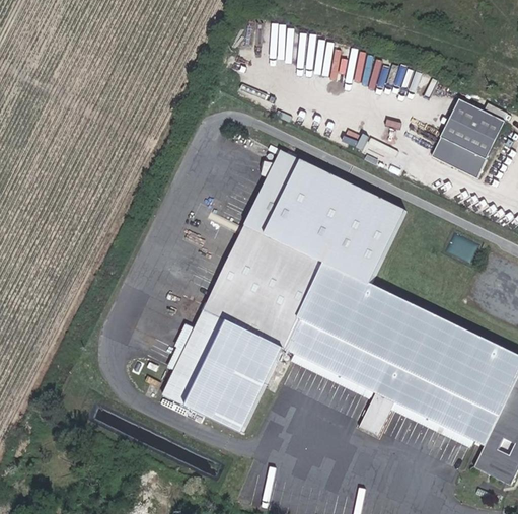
[(434,163),(482,182),(506,124),(458,105),(434,163)]
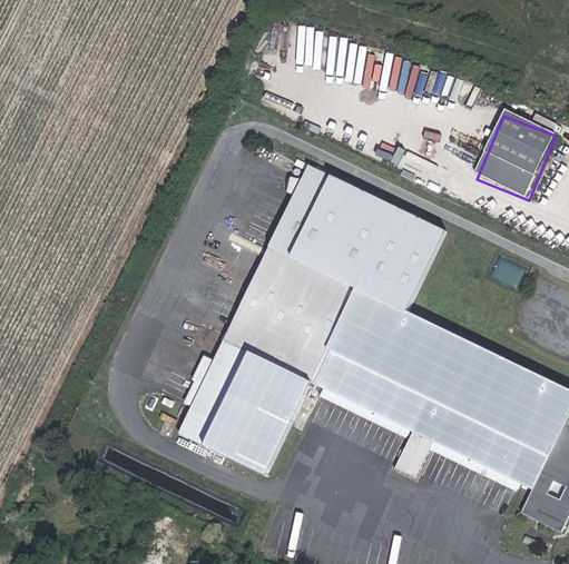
[(232,338),(222,335),(212,355),(202,350),(190,374),(193,376),(198,378),(187,402),(175,426),(261,470),(307,378),(319,384),(403,427),(428,439),(512,482),(525,488),(512,514),(552,533),(568,500),(568,480),(565,474),(568,466),(568,394),(405,309),(445,230),(311,161),(303,175),(291,200),(282,218),(366,263),(316,360),(255,330),(251,337),(237,329),(232,338)]
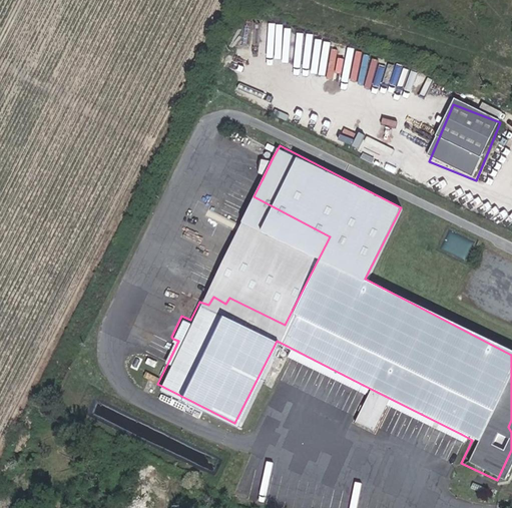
[(262,180),(273,157),(267,155),(256,176),(262,180)]
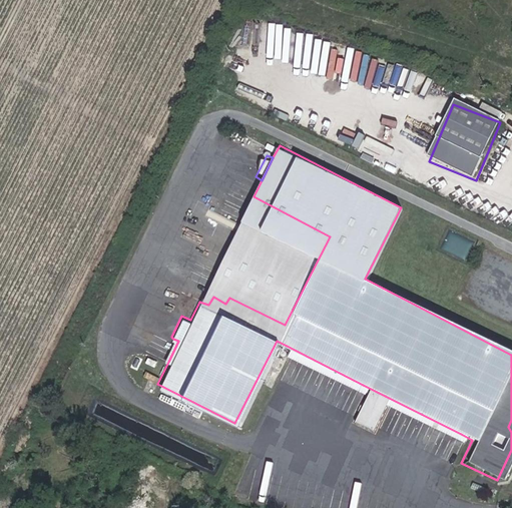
[(330,236),(253,196),(199,302),(208,305),(213,297),(225,304),(229,298),(285,325),(330,236)]
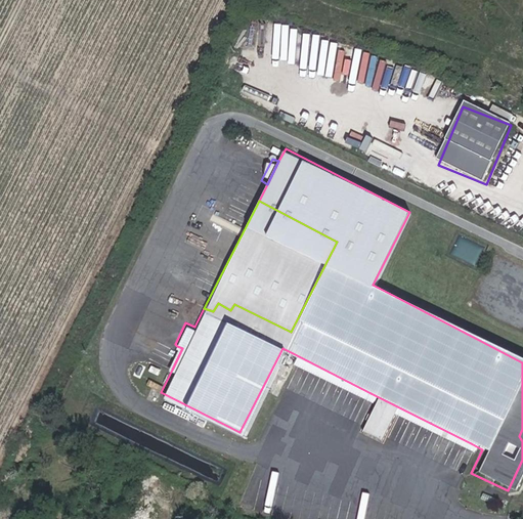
[(182,348),(177,346),(167,366),(172,370),(182,348)]
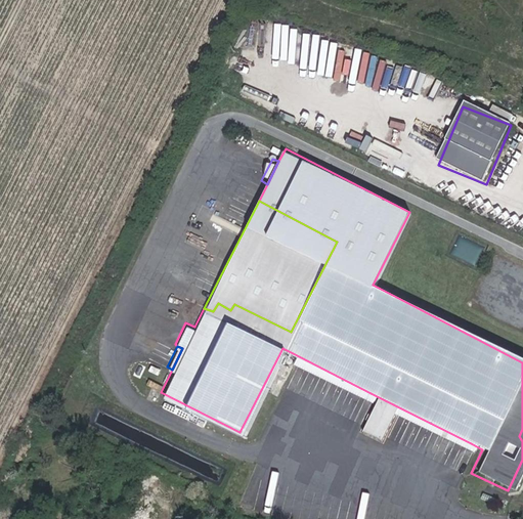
[(371,393),(293,353),(291,359),(367,397),(371,393)]
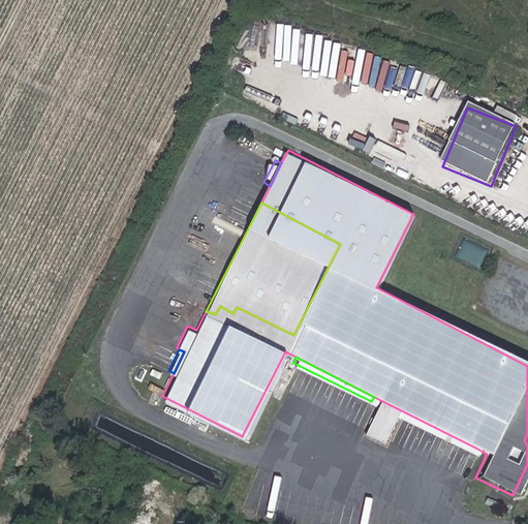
[(475,448),(397,408),(394,414),(471,453),(475,448)]
